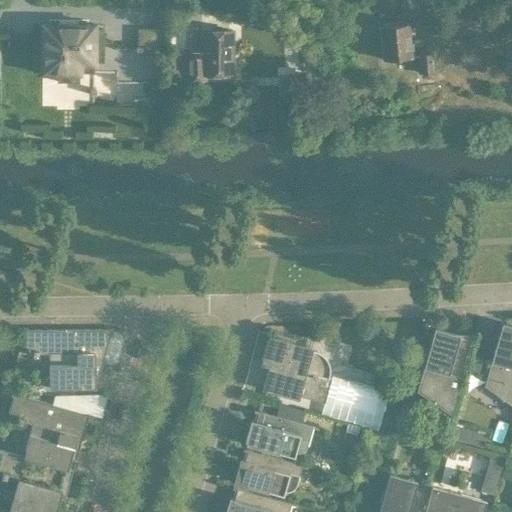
[(419,58),(408,66),(425,91),(437,83),(437,84),(448,76),(481,91),(494,61),(462,47),(459,18),(427,21),(429,50),(418,57),(419,58)]
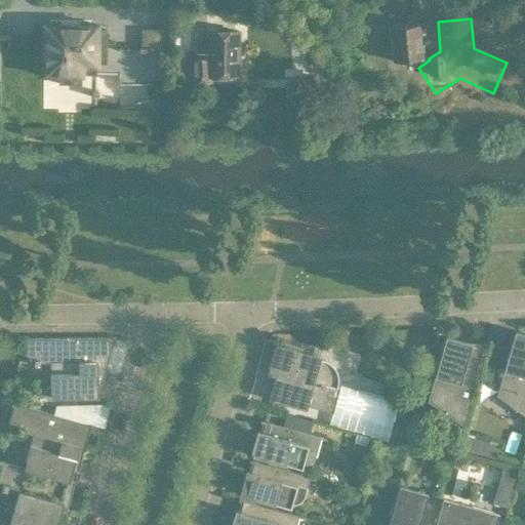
[(419,45),(417,24),(405,25),(405,23),(393,24),(393,26),(390,27),(393,62),(423,58),(421,45),(419,45)]
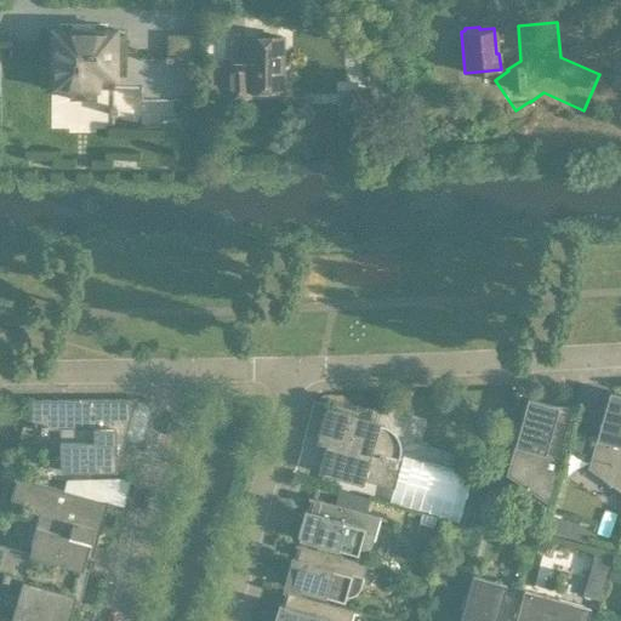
[(182,60),(182,35),(125,35),(113,35),(113,30),(51,30),(51,41),(39,41),(39,87),(68,87),(68,100),(96,100),(96,87),(113,87),(140,87),(141,100),(183,100),(182,60)]
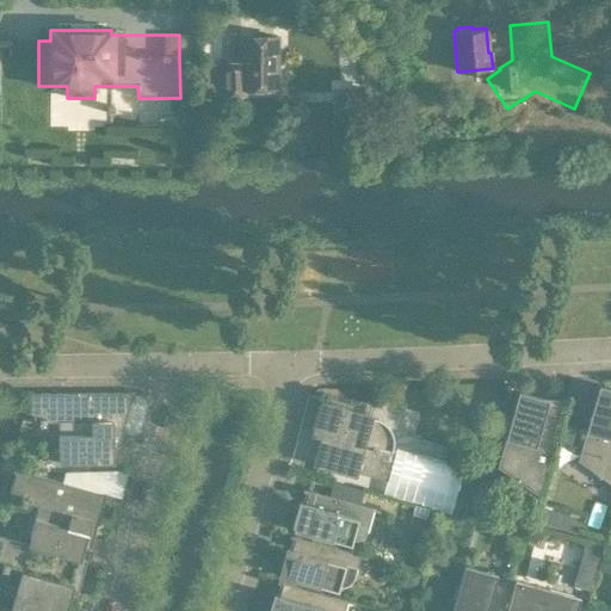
[(193,59),(193,35),(179,35),(179,59),(193,59)]
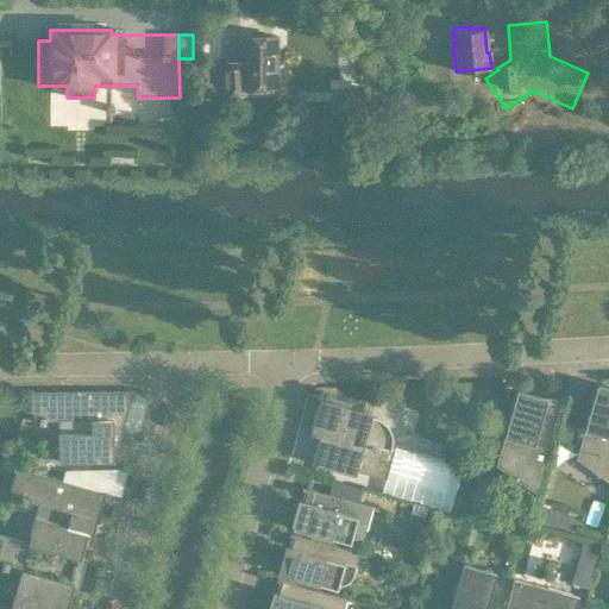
[(245,89),(276,88),(276,36),(240,37),(240,56),(242,56),(242,62),(221,62),(221,95),(245,95),(245,89)]
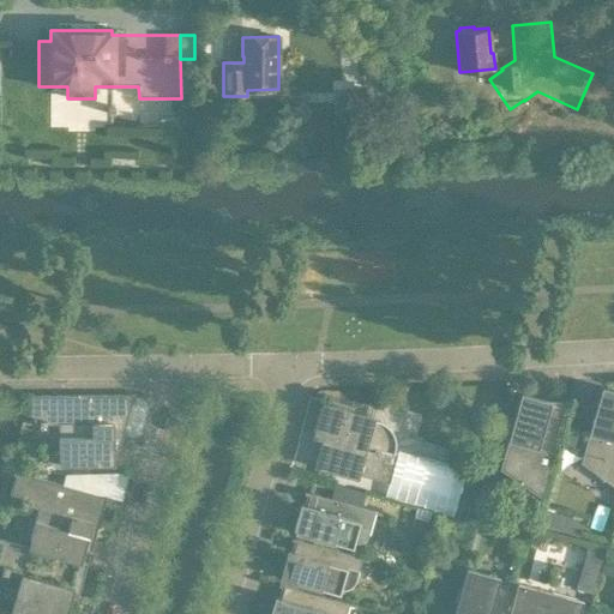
[(218,95),(218,66),(204,66),(204,95),(218,95)]
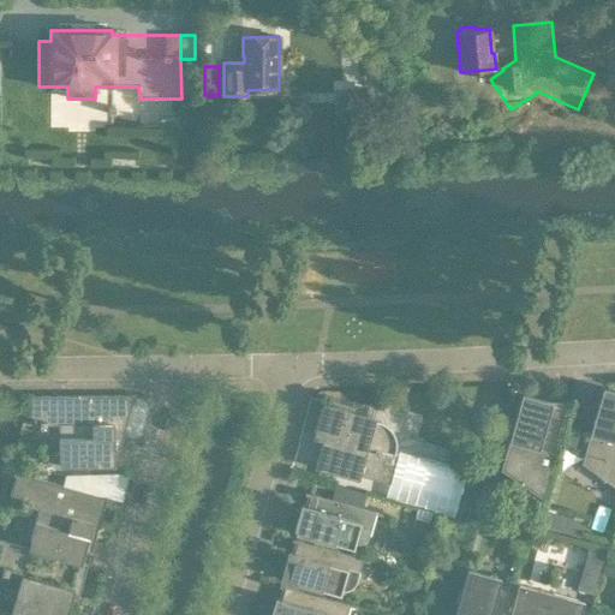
[(347,89),(350,124),(384,121),(383,90),(374,91),(374,87),(347,89)]
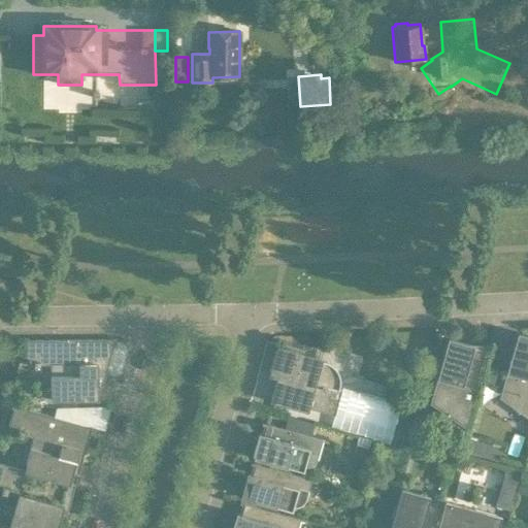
[(527,335),(517,332),(506,372),(502,386),(505,387),(502,399),(527,418),(527,335)]
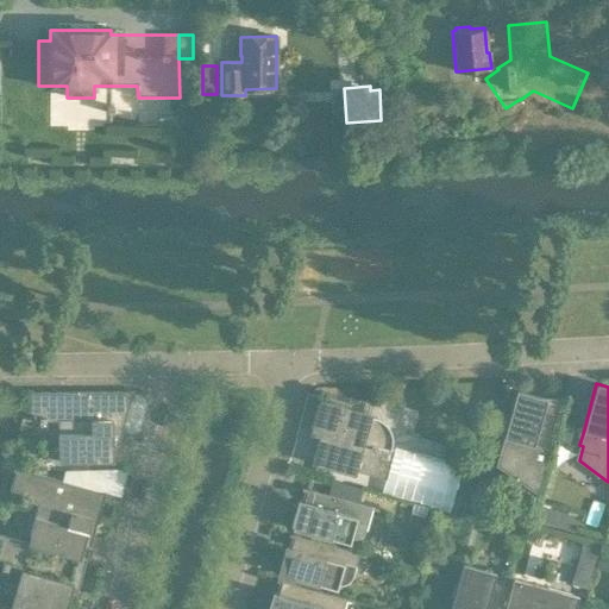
[(516,389),(503,435),(500,452),(503,452),(498,468),(538,494),(563,406),(547,401),(547,399),(516,389)]
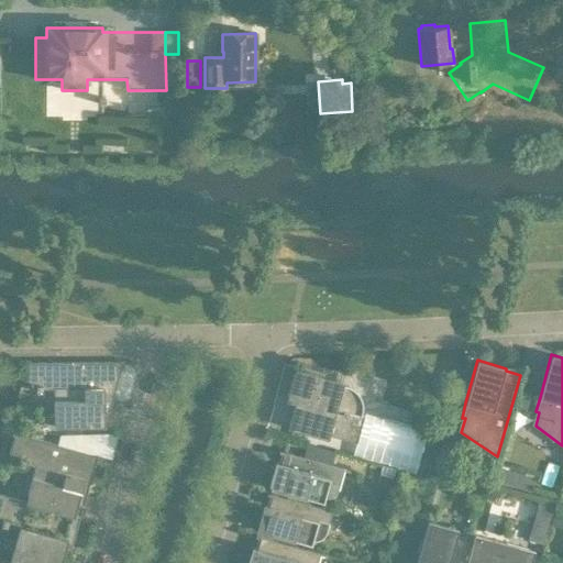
[(122,362),(28,362),(28,388),(35,388),(35,392),(42,392),(42,388),(53,388),(54,427),(105,426),(105,401),(111,401),(122,362)]
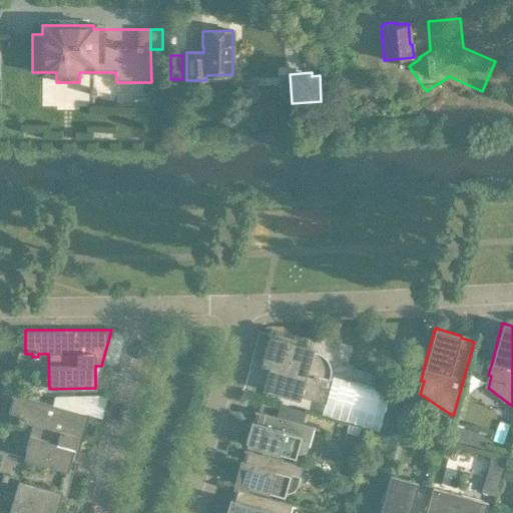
[(318,352),(268,338),(261,362),(272,365),(265,387),(325,403),(332,379),(329,378),(330,374),(330,369),(329,365),(328,361),(325,357),(322,354),(318,352)]
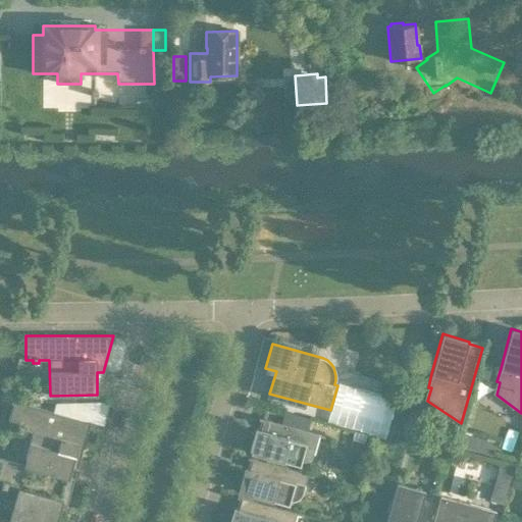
[(33,432),(23,465),(23,466),(68,478),(68,477),(74,458),(80,459),(89,423),(13,402),(7,425),(16,428),(16,430),(21,431),(21,429),(33,432)]
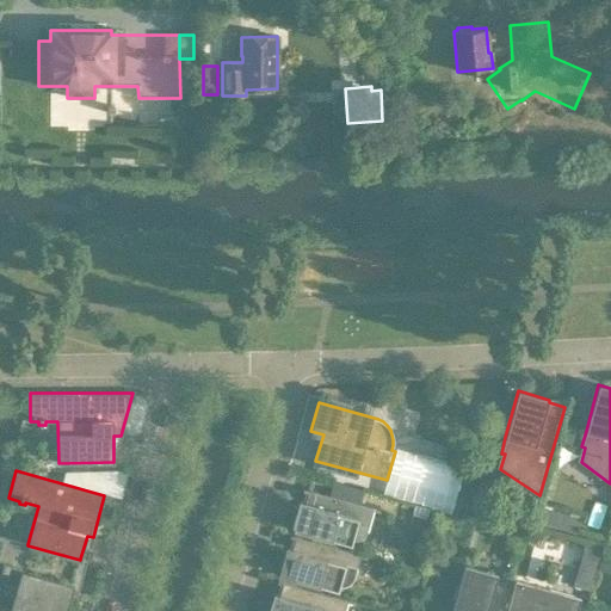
[(334,482),(329,497),(360,505),(364,491),(334,482)]
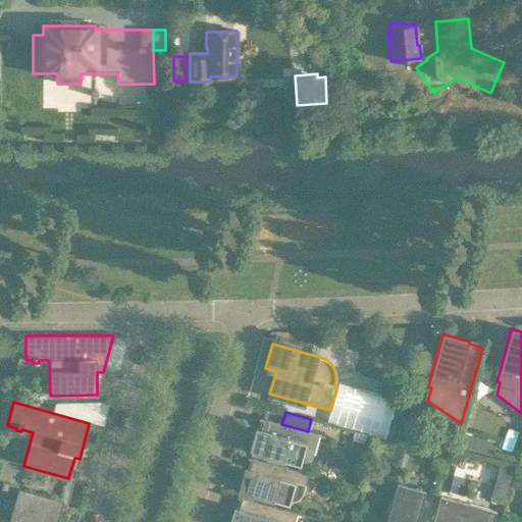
[(263,419),(260,429),(256,428),(250,451),(299,465),(300,461),(304,461),(308,460),(311,458),(313,454),(318,434),(308,431),(281,424),(263,419)]
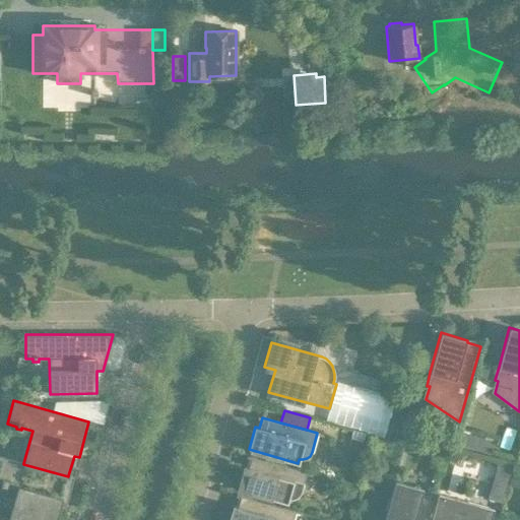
[(478,436),(474,449),(490,453),(494,441),(478,436)]
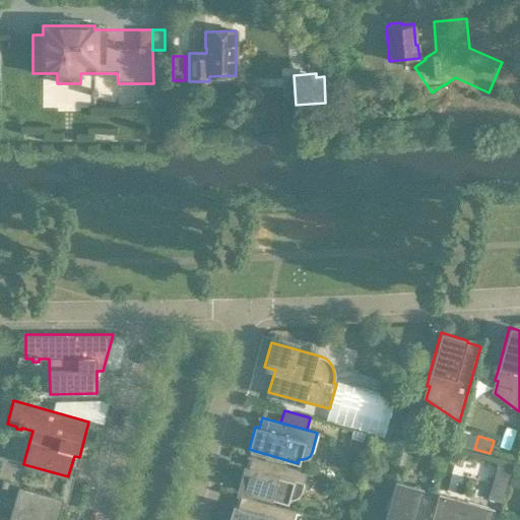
[(23,464),(23,463),(0,456),(0,481),(1,482),(0,484),(5,485),(6,483),(16,486),(8,519),(7,519),(8,519),(56,519),(58,512),(63,513),(73,477),(68,475),(68,476),(23,464)]
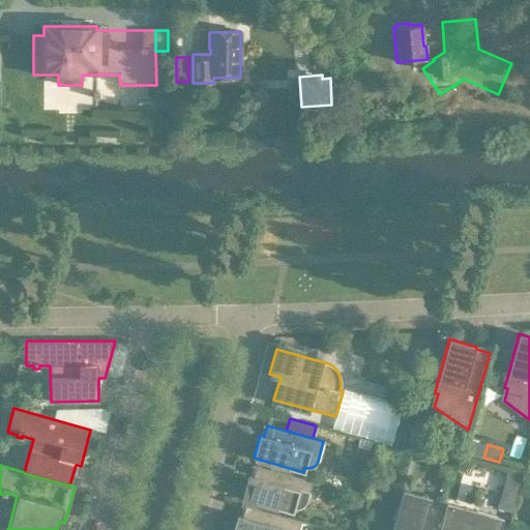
[(306,501),(312,482),(312,480),(256,465),(253,476),(248,475),(242,498),(293,511),(294,508),(297,508),(301,507),(304,504),(306,501)]
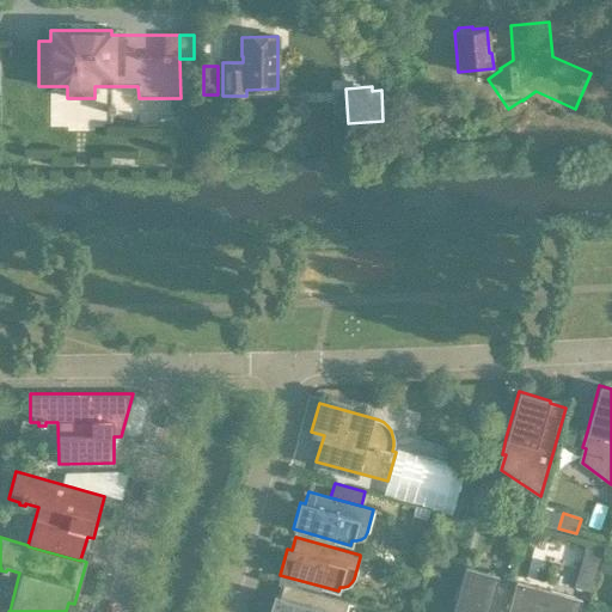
[(576,582),(592,587),(604,548),(587,543),(576,582)]
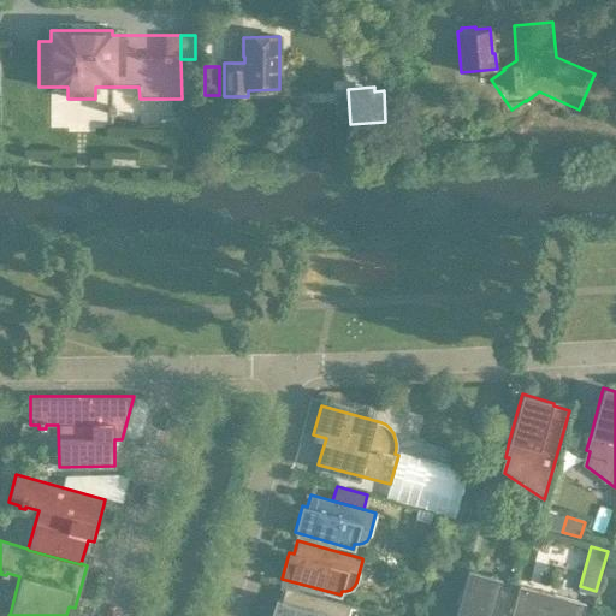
[(468,570),(462,592),(460,592),(460,590),(458,590),(458,592),(458,594),(457,598),(456,600),(455,604),(456,604),(456,603),(458,603),(455,615),(499,615),(508,588),(499,586),(501,579),(468,570)]
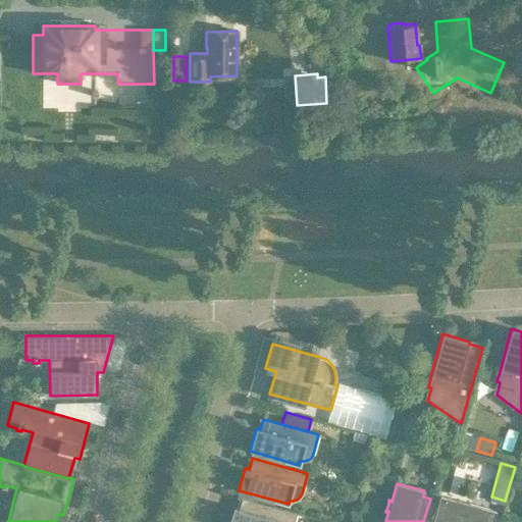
[(438,501),(430,499),(423,521),(462,521),(467,503),(439,494),(438,501)]
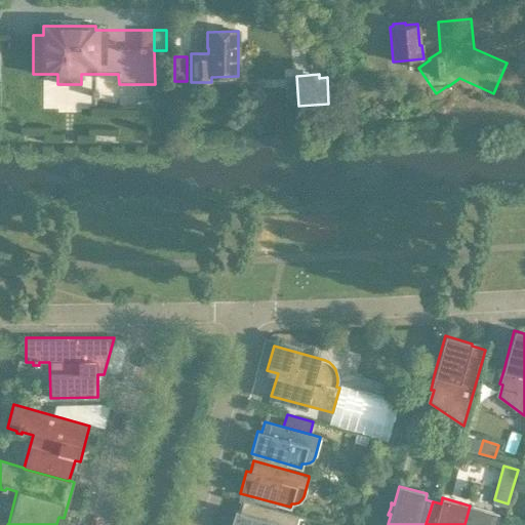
[(242,500),(240,511),(235,510),(231,524),(295,524),(298,516),(242,500)]
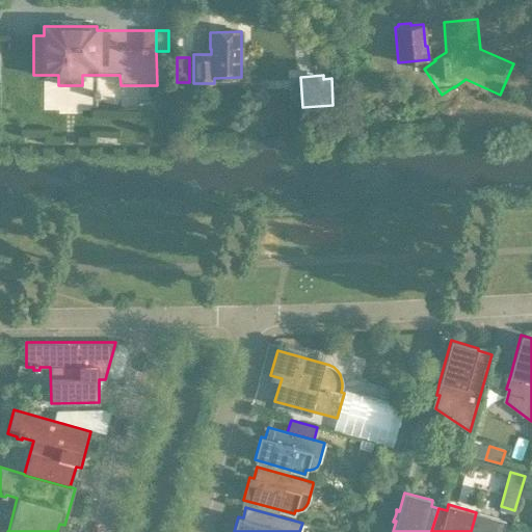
[(504,520),(476,512),(471,531),(509,531),(511,528),(503,526),(504,520)]
